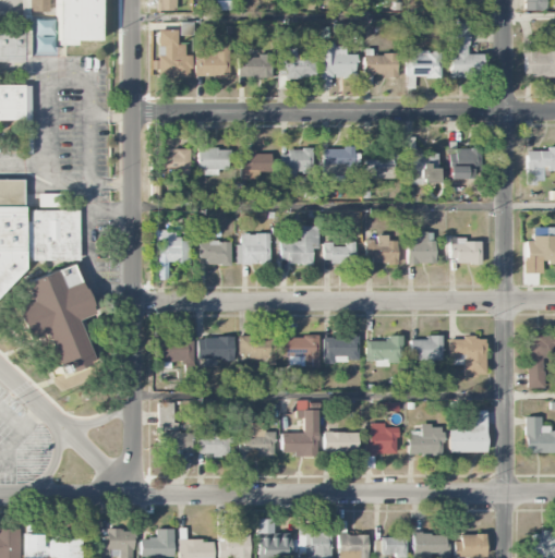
[(50,0),(31,0),(31,11),(50,11),(50,0)]
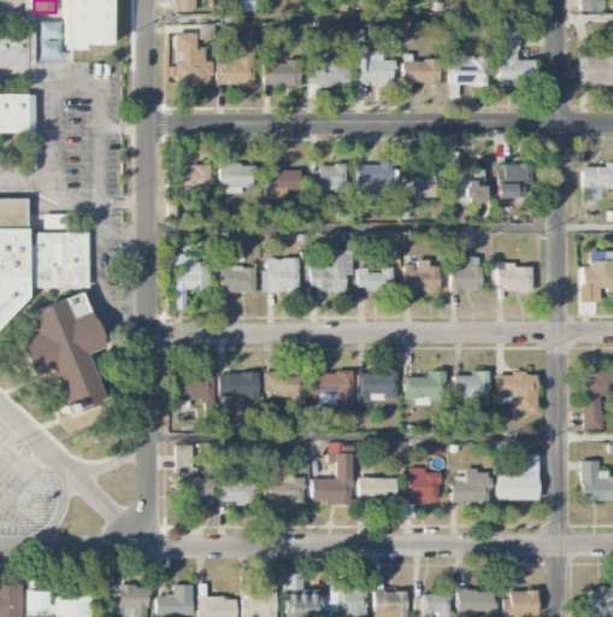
[(64,0),(64,48),(111,48),(111,0),(64,0)]
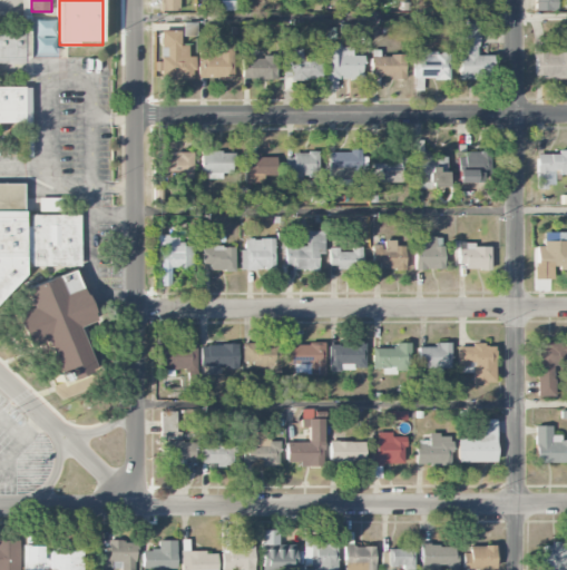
[(162,0),(162,11),(182,11),(181,0),(162,0)]
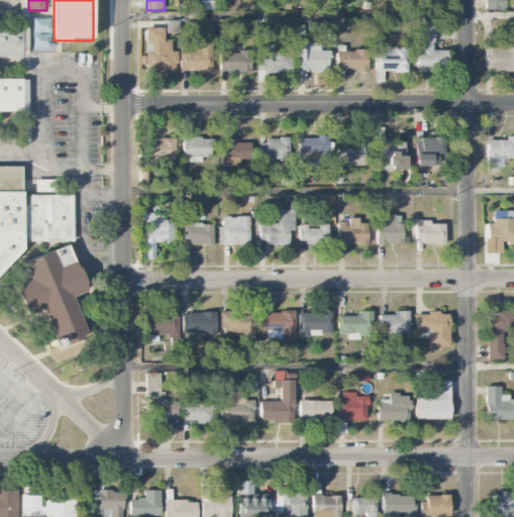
[(488,0),(488,10),(507,10),(506,0),(488,0)]
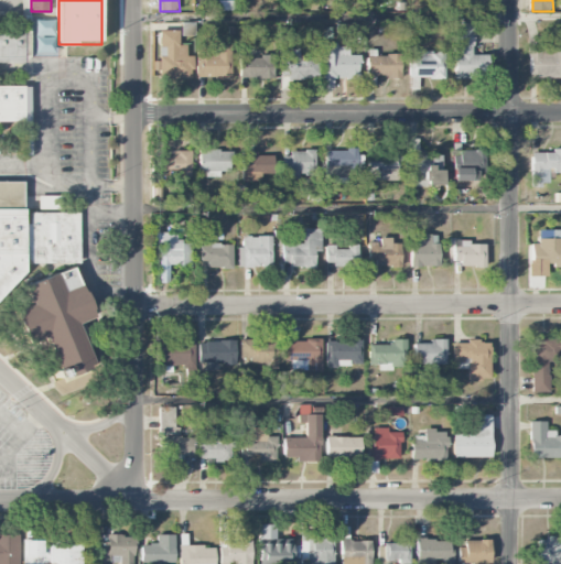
[(457,78),(488,77),(488,55),(475,55),(475,23),(456,23),(457,78)]
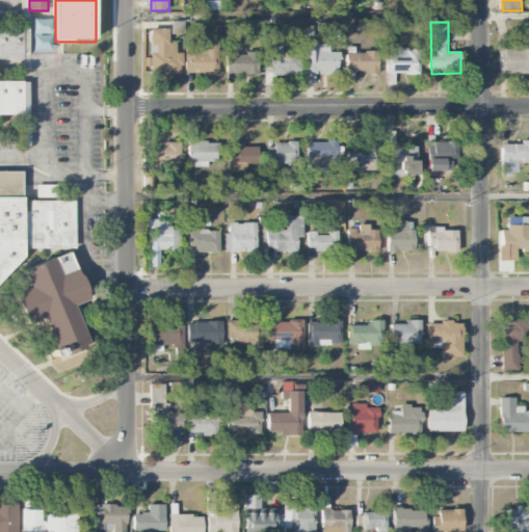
[(183,75),(183,53),(178,53),(178,43),(169,43),(169,28),(152,28),(152,58),(146,58),(146,67),(153,67),(153,74),(183,75)]
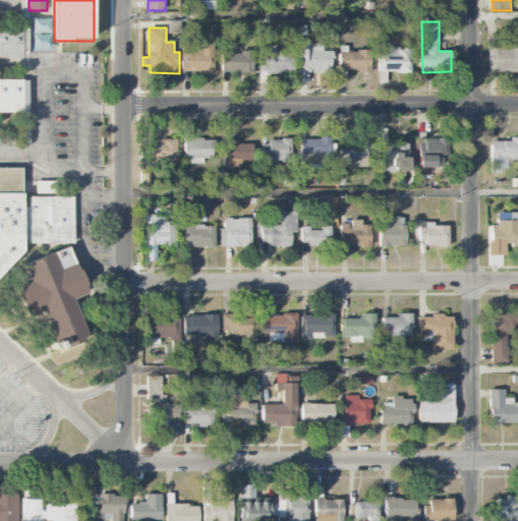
[(0,29),(0,56),(24,56),(24,29),(0,29)]
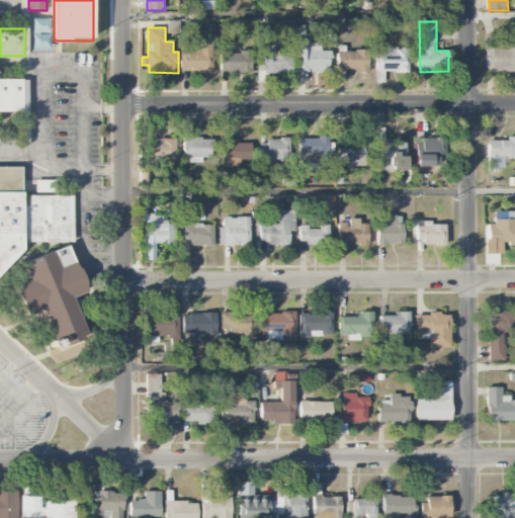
[(514,44),(498,45),(498,35),(487,36),(488,71),(514,71),(514,44)]
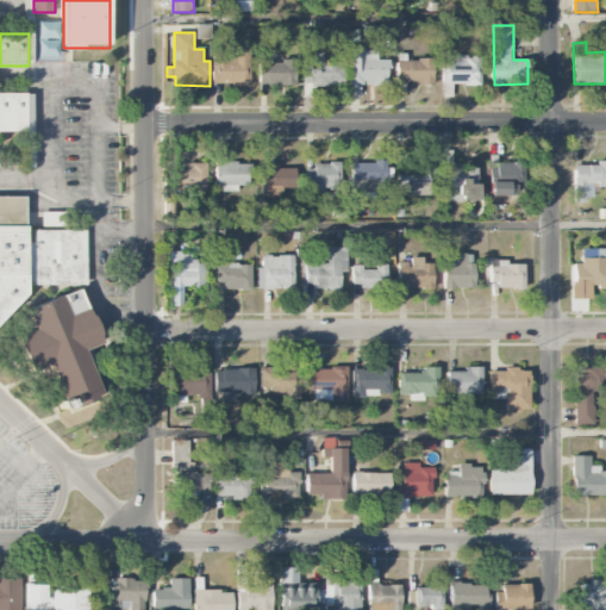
[(251,85),(251,45),(229,44),(229,53),(214,53),(214,85),(251,85)]
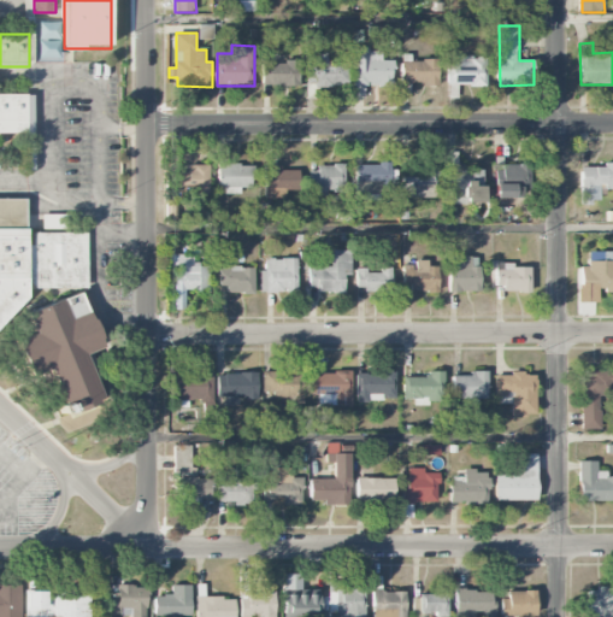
[(394,86),(395,60),(383,60),(384,51),(358,50),(357,86),(394,86)]
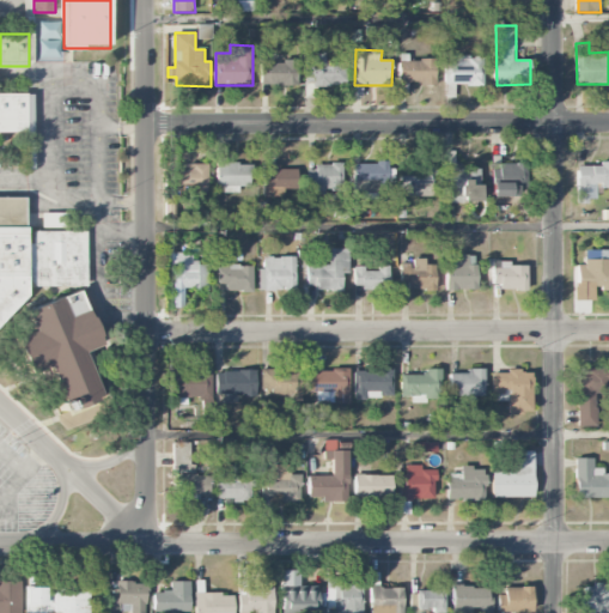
[(306,85),(348,86),(348,64),(327,62),(328,52),(308,52),(306,85)]
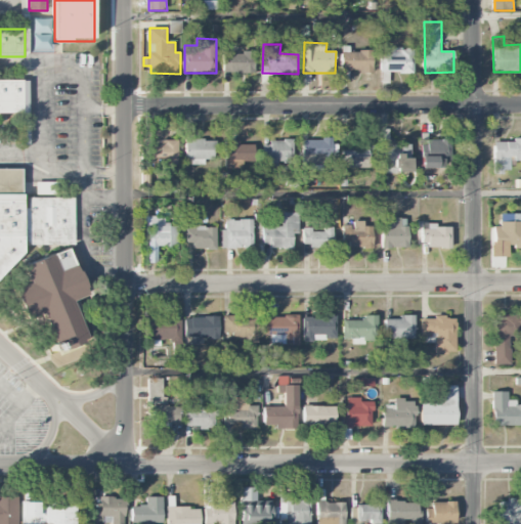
[(343,72),(375,72),(374,50),(351,51),(350,46),(343,46),(343,72)]
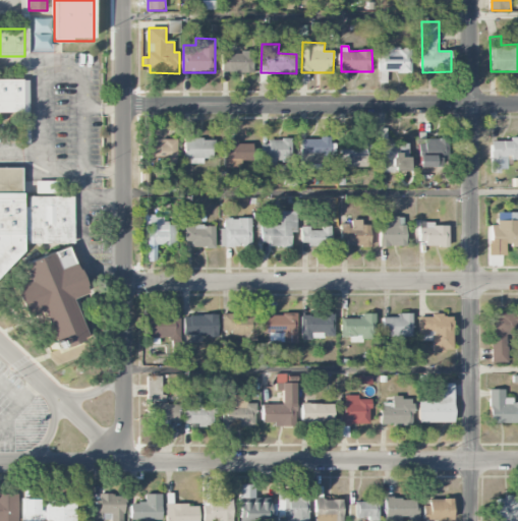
[(380,49),(380,72),(412,72),(412,49),(380,49)]
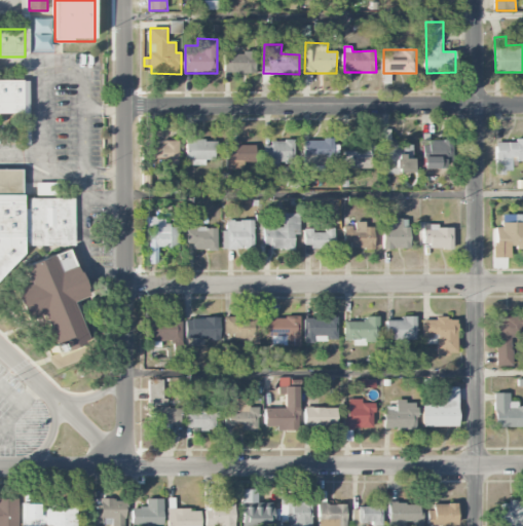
[(225,53),(225,73),(257,72),(256,52),(225,53)]
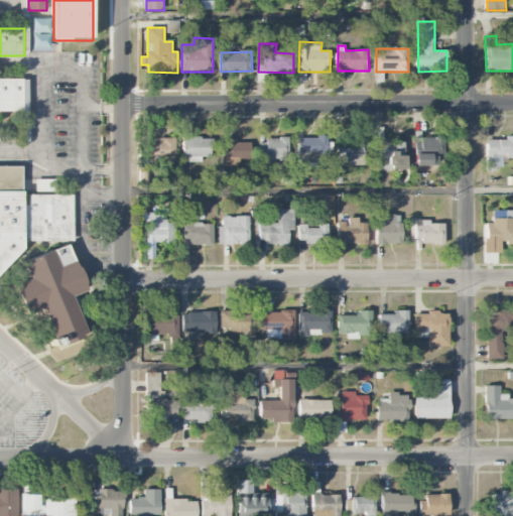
[(0,165),(0,111),(21,111),(29,119),(29,79),(0,79),(0,272),(22,249),(22,241),(74,240),(74,195),(28,195),(28,203),(22,210),(21,166),(0,165)]
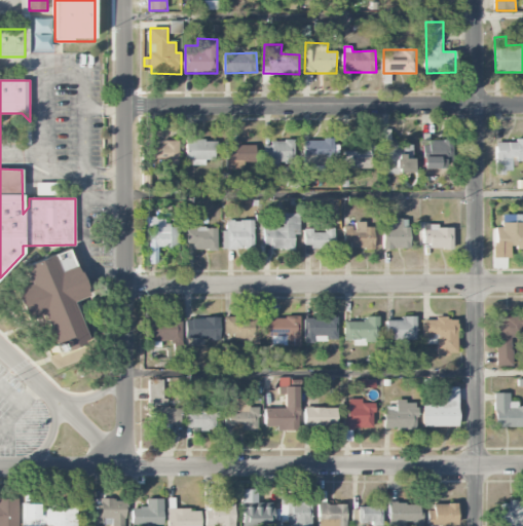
[(414,174),(413,144),(398,145),(398,138),(393,138),(391,129),(383,129),(385,175),(414,174)]
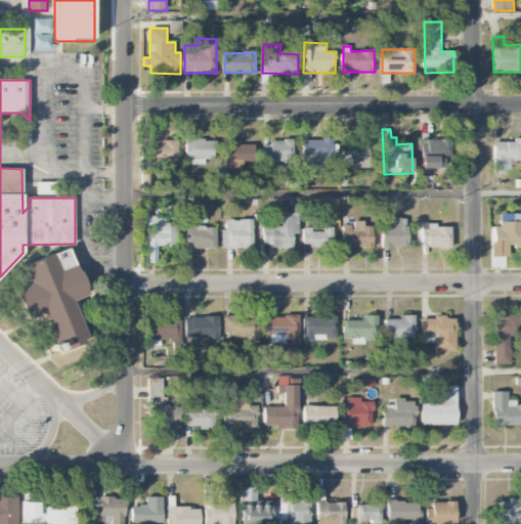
[(186,160),(205,160),(205,159),(216,160),(216,140),(187,139),(186,160)]
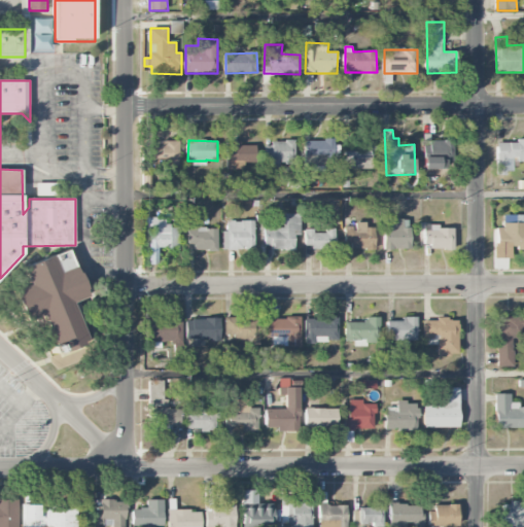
[(335,140),(306,140),(306,167),(336,167),(335,140)]
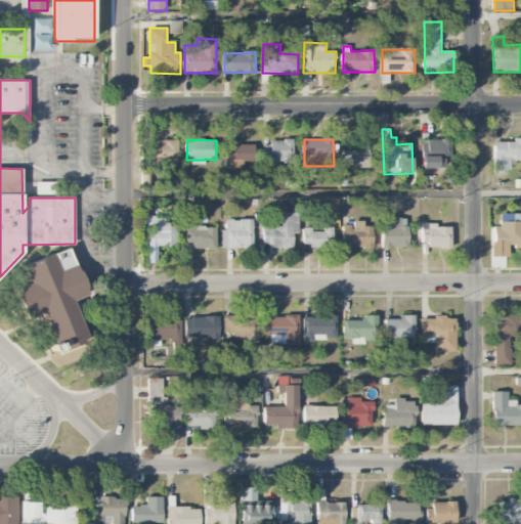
[(179,140),(162,140),(162,146),(150,146),(150,163),(170,162),(170,164),(179,164),(179,140)]
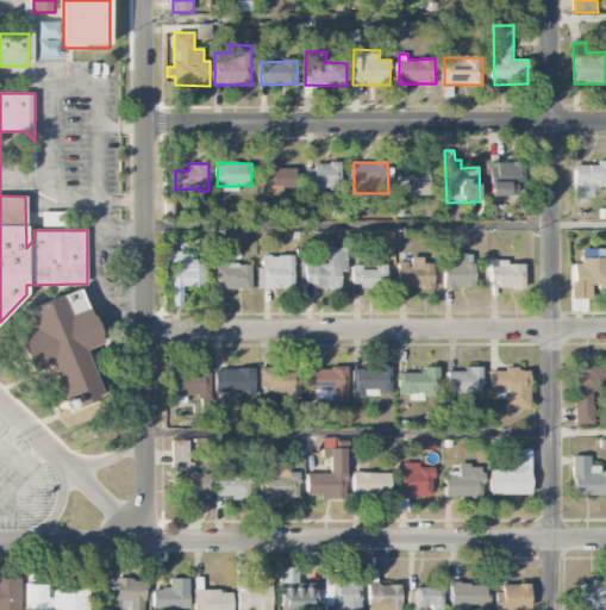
[(264,187),(295,186),(295,168),(281,168),(281,163),(263,165),(264,187)]
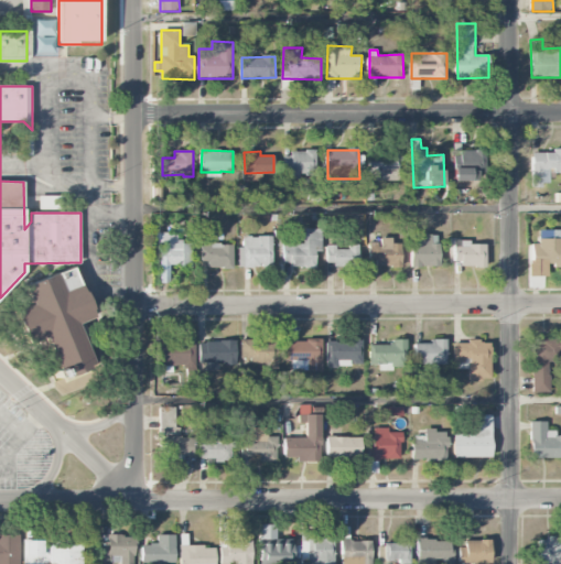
[(401,181),(401,151),(369,152),(370,182),(401,181)]
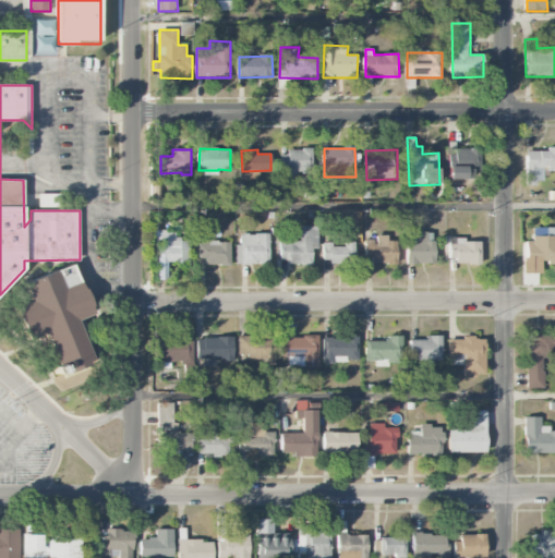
[(554,149),(527,150),(528,183),(544,183),(544,170),(554,170),(554,149)]
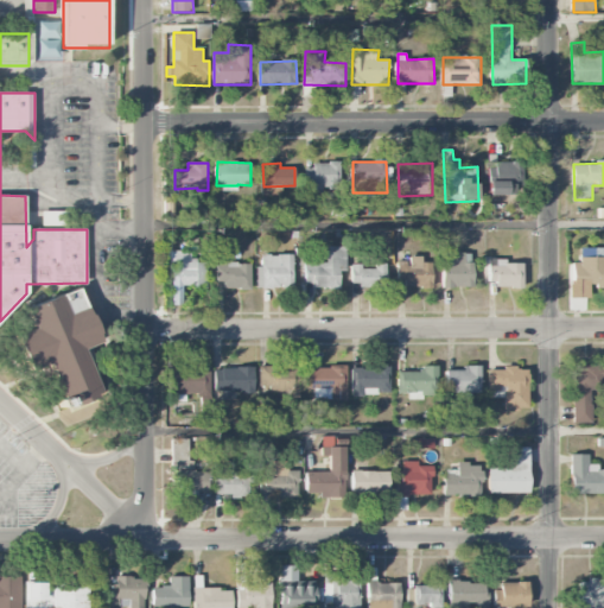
[(342,164),(307,164),(306,188),(341,188),(342,164)]
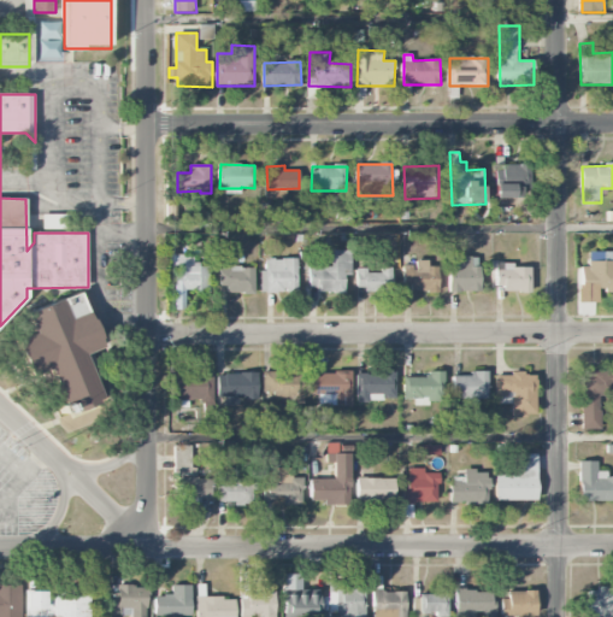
[(266,199),(284,200),(286,189),(266,188),(266,199)]
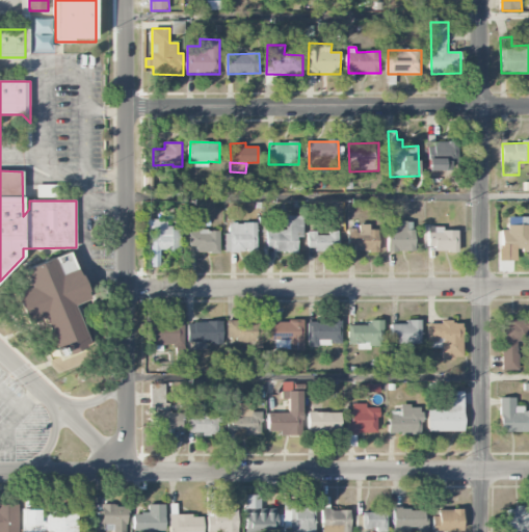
[(268,221),(269,251),(299,251),(299,238),(305,238),(305,215),(286,215),(286,221),(268,221)]
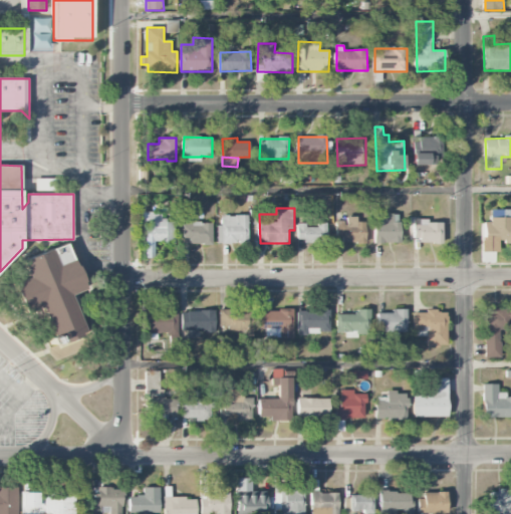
[(486,222),(486,241),(510,240),(510,209),(492,210),(492,222),(486,222)]
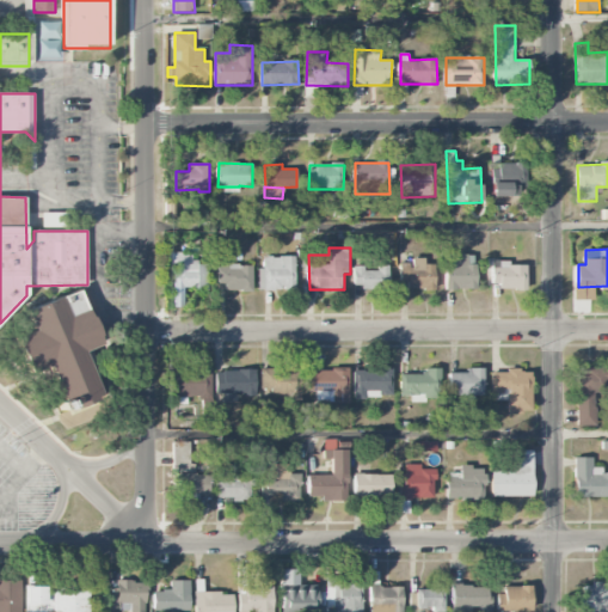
[(208,263),(195,263),(195,254),(170,254),(170,277),(182,276),(182,288),(209,288),(208,263)]
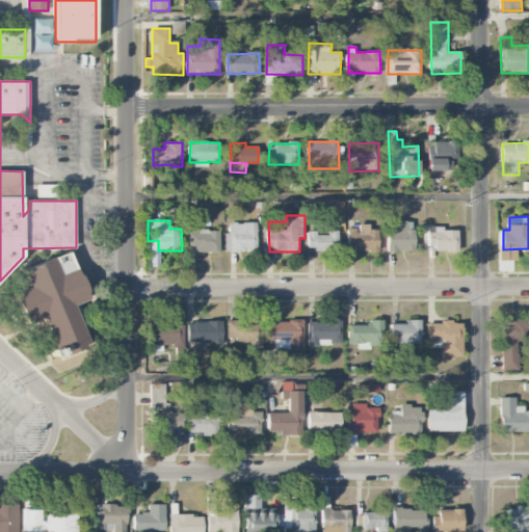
[(416,250),(416,230),(407,230),(407,221),(389,221),(389,251),(416,250)]
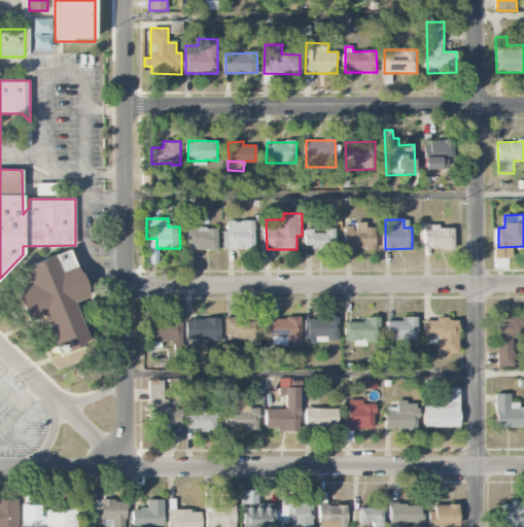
[(224,250),(256,249),(255,220),(229,221),(230,231),(224,231),(224,250)]
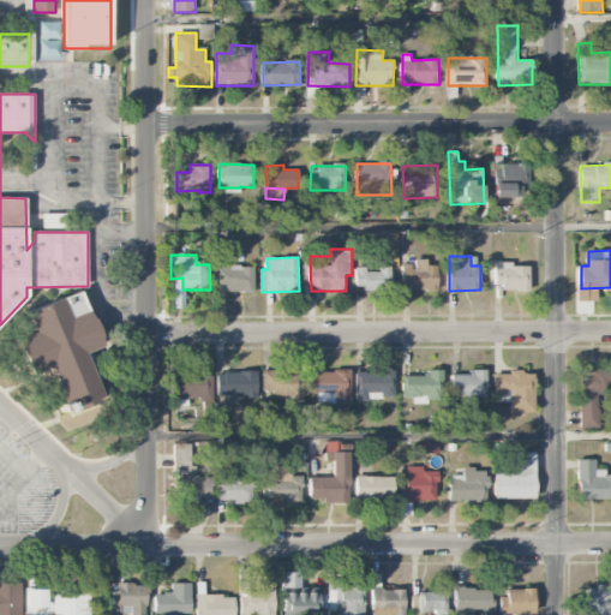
[(438,266),(429,266),(429,260),(415,260),(415,269),(405,269),(403,288),(438,288),(438,266)]
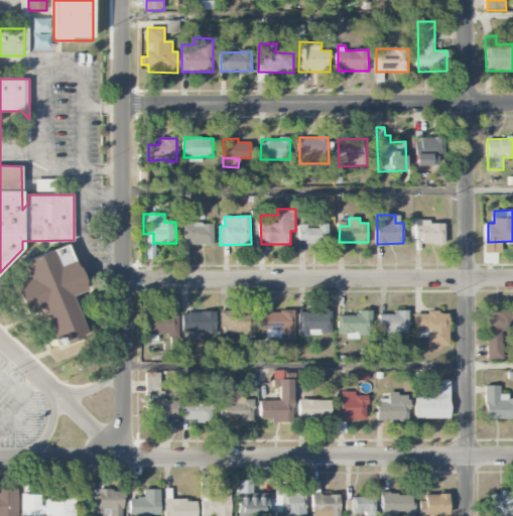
[(444,243),(445,222),(417,222),(416,243),(444,243)]
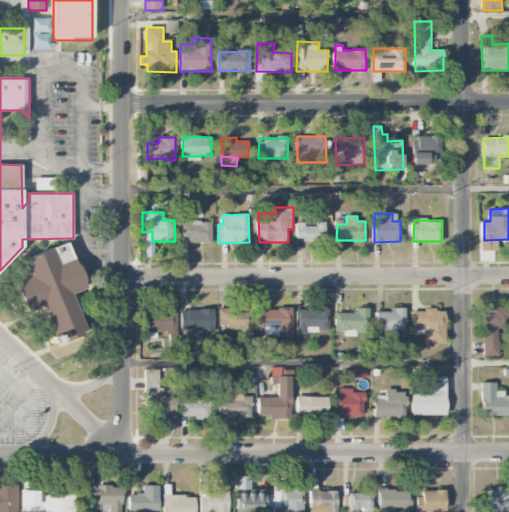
[(184,237),(191,237),(191,243),(213,244),(213,221),(184,221),(184,237)]
